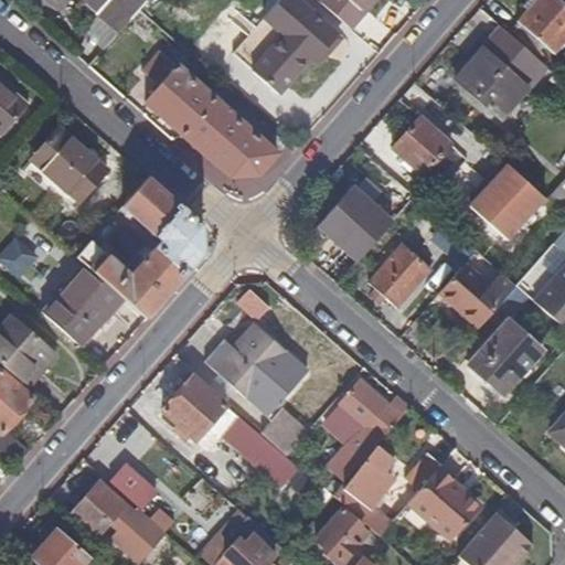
[(107,0),(96,13),(118,34),(138,11),(139,9),(147,0),(107,0)]
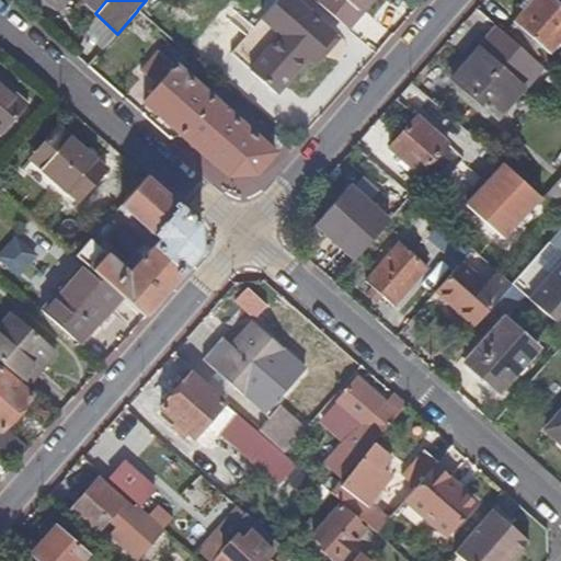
[(162,10),(151,0),(146,0),(138,9),(152,21),(162,10)]
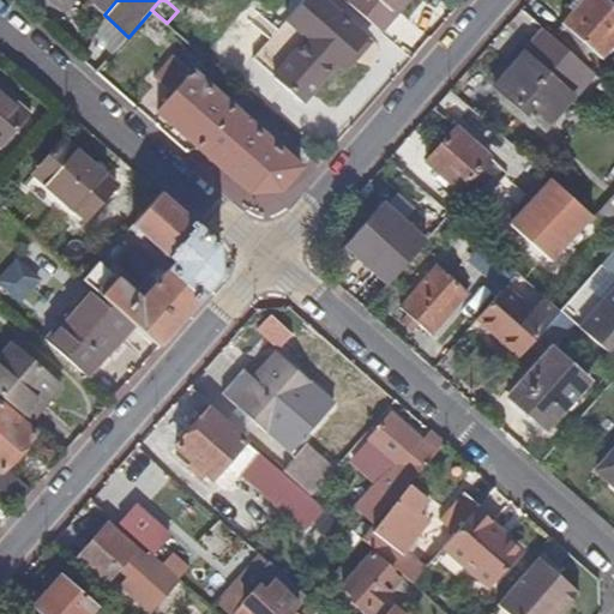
[(185,0),(198,11),(208,0),(185,0)]
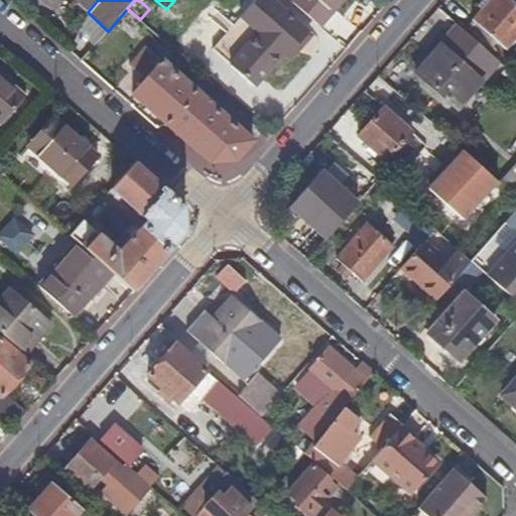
[(254,0),(239,17),(256,33),(231,65),(254,85),(281,55),(286,59),(293,51),(310,32),(273,0),(254,0)]
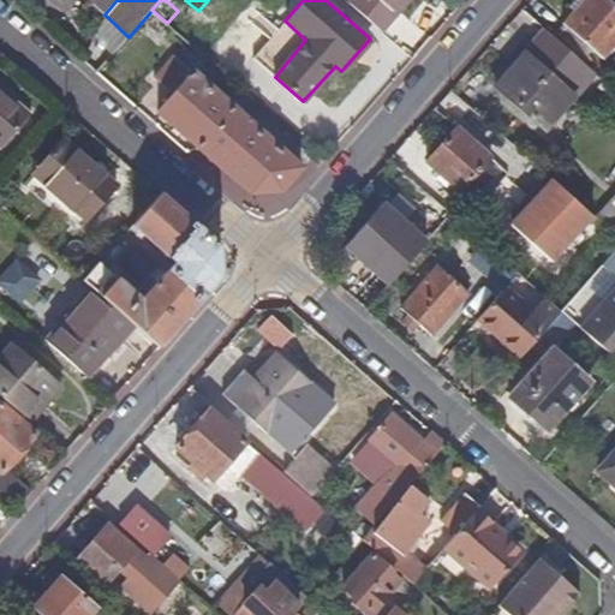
[(348,0),(347,1),(384,33),(411,0),(348,0)]
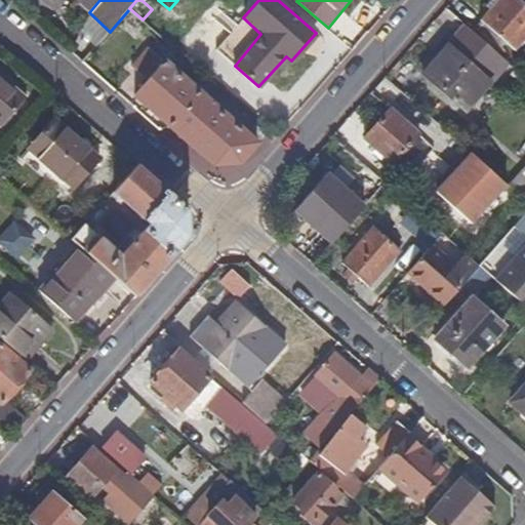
[(524,37),(524,5),(519,0),(497,0),(471,31),(496,53),(506,42),(514,50),(524,37)]
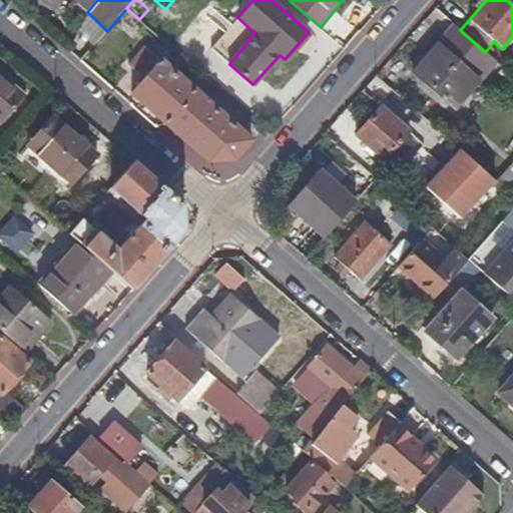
[(460,30),(454,25),(411,73),(453,110),(495,61),(485,52),(460,30)]
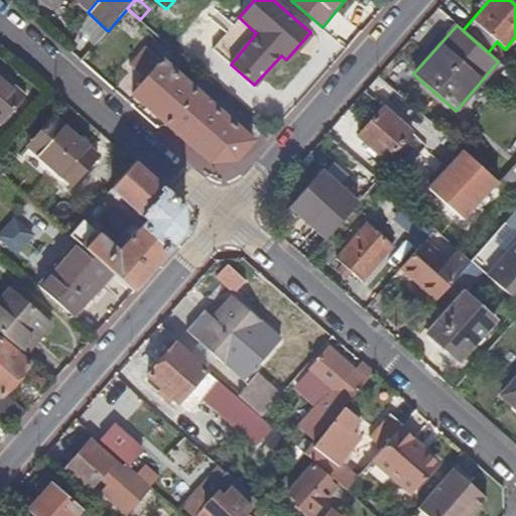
[(146,80),(133,93),(211,161),(236,159),(253,140),(145,45),(128,65),(146,80)]
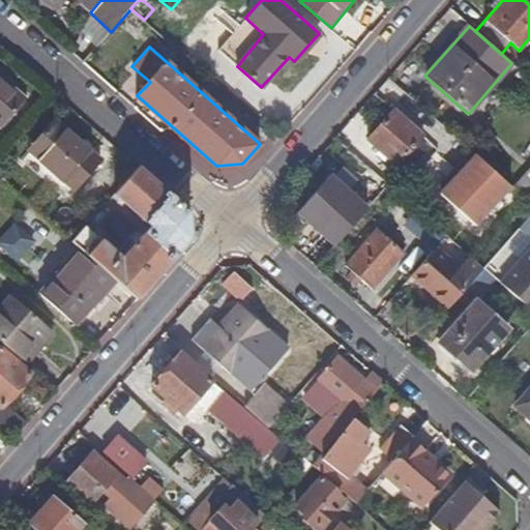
[(305,57),(301,53),(294,61),(298,65),(305,57)]
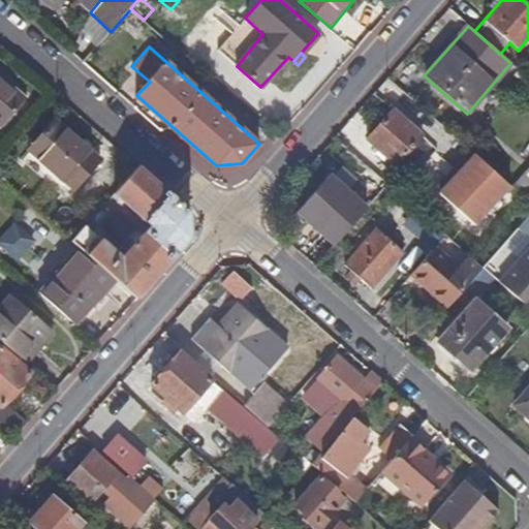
[(0,126),(0,127),(26,97),(0,73),(0,126)]
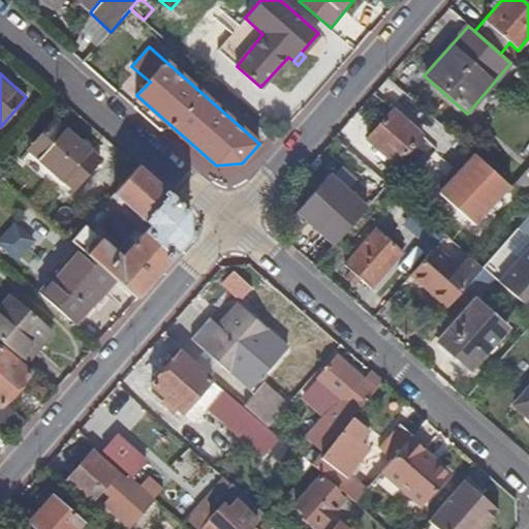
[(423,135),(393,109),(366,139),(396,164),(403,157),(413,145),(423,135)]
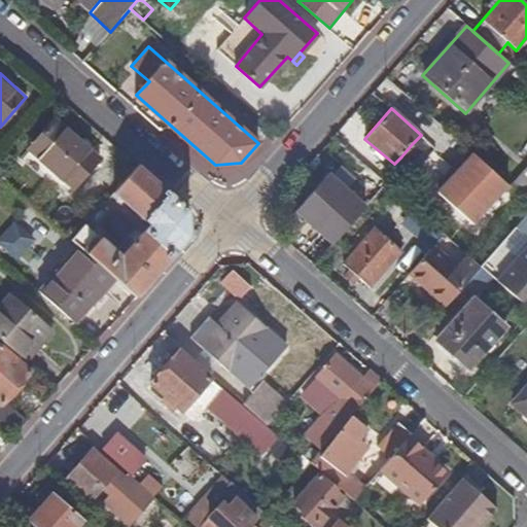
[(54,117),(28,148),(74,189),(100,159),(54,117)]
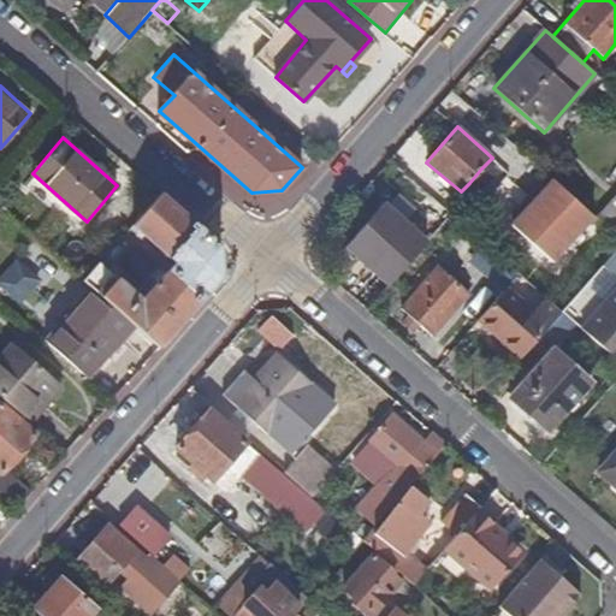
[(492,179),(481,169),(469,183),(481,193),(492,179)]
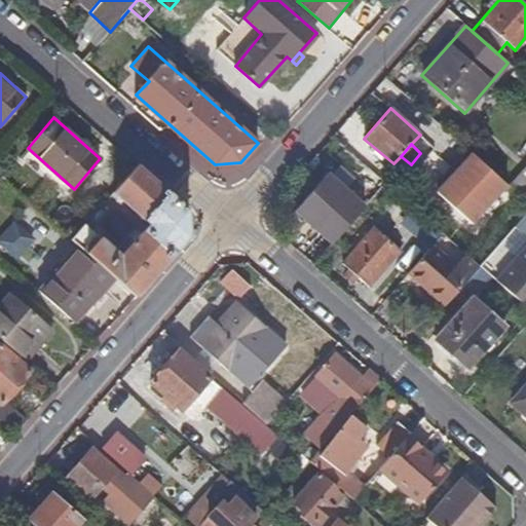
[(471,155),(458,170),(436,194),(471,225),(505,186),(471,155)]
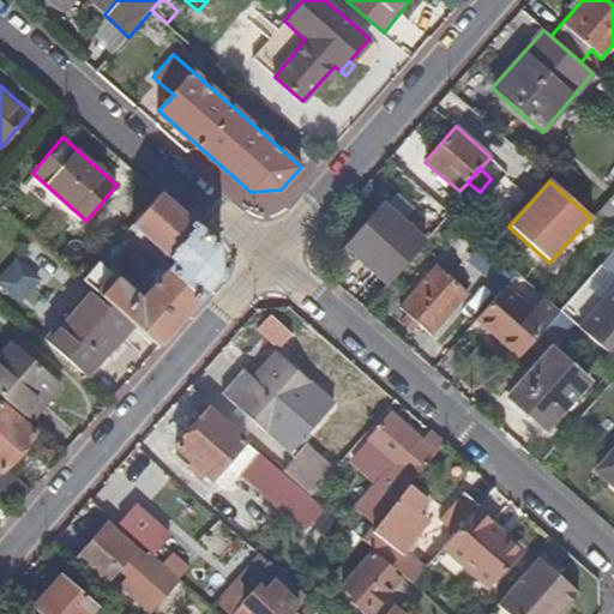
[(132,224),(175,262),(140,300),(97,263),(83,280),(91,287),(133,323),(160,347),(220,277),(217,244),(158,193),(132,224)]
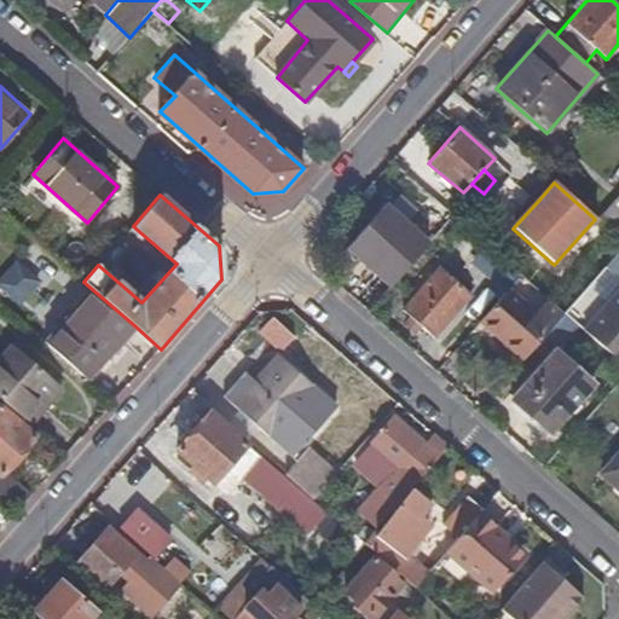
[(618,195),(600,217),(618,233),(618,195)]
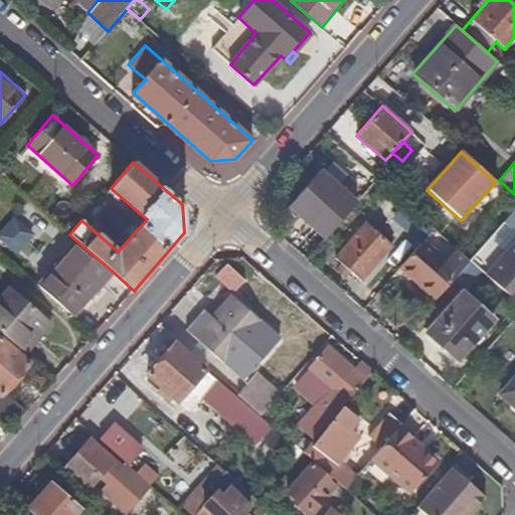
[(358,203),(322,172),(290,209),(313,229),(319,224),(331,234),(358,203)]
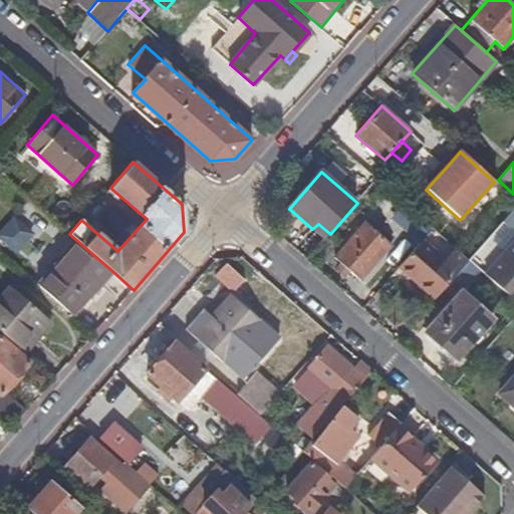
[(432,230),(404,205),(393,218),(422,242),(432,230)]
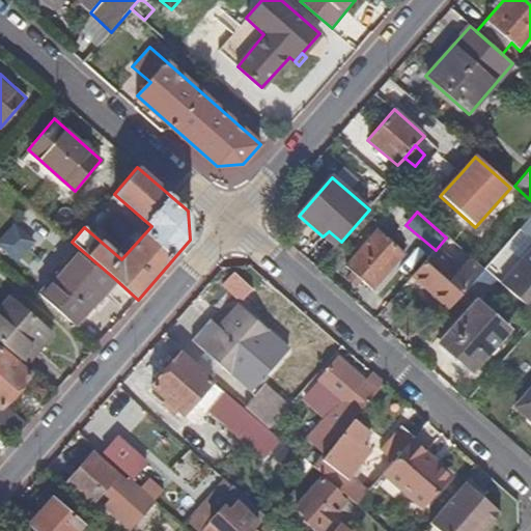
[(516,262),(530,245),(530,216),(502,250),(516,262)]
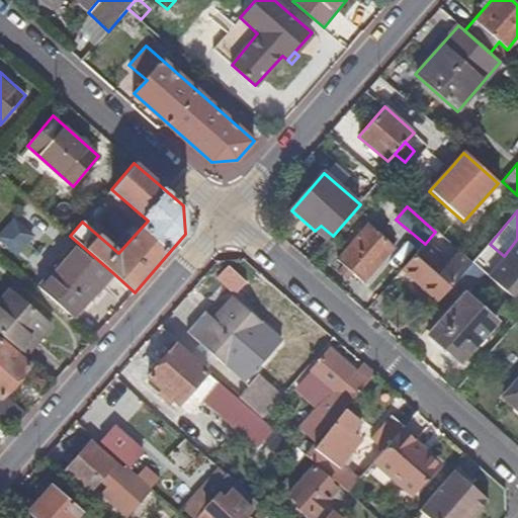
[(0,242),(15,257),(34,237),(14,218),(0,232),(0,242)]
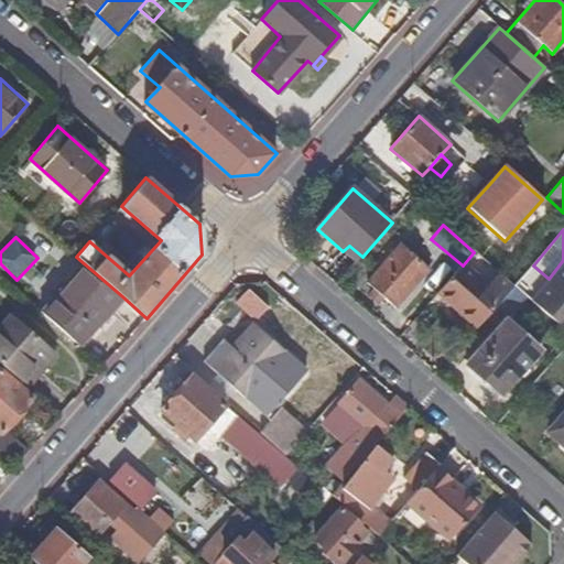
[(431,269),(400,242),(367,282),(375,290),(368,297),(377,304),(384,296),(396,307),(431,269)]
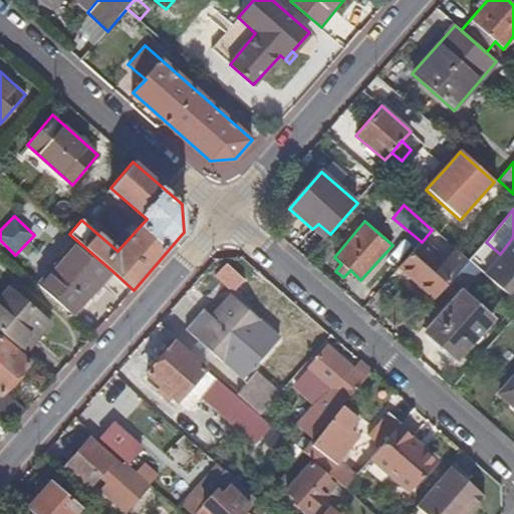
[(318,224),(312,229),(324,240),(330,234),(318,224)]
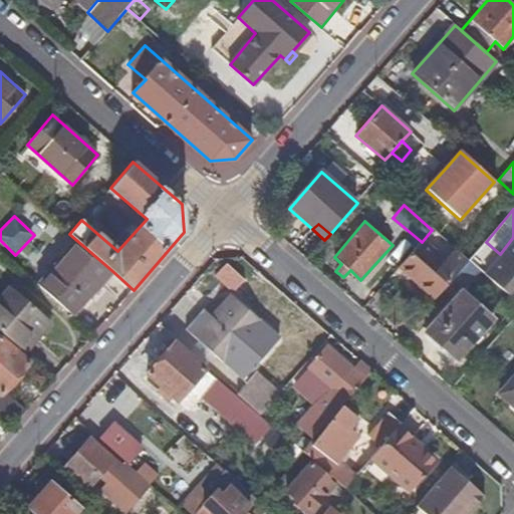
[(432,230),(422,242),(399,268),(434,300),(468,261),(432,230)]
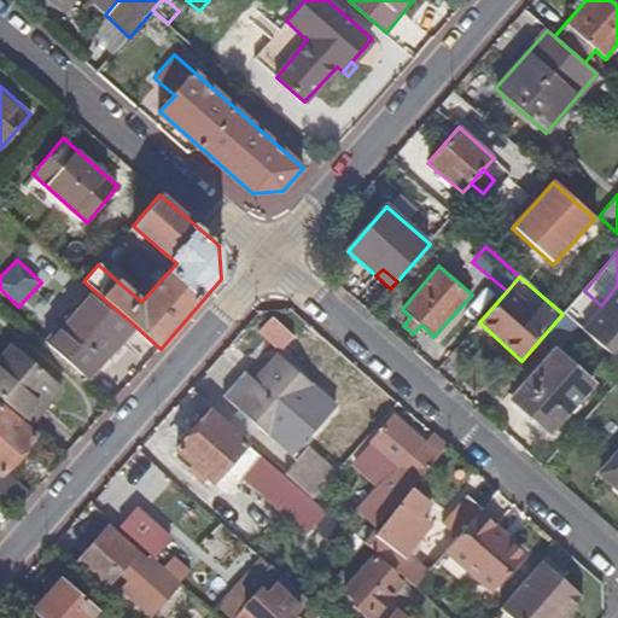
[(134,325),(92,289),(60,325),(101,363),(134,325)]
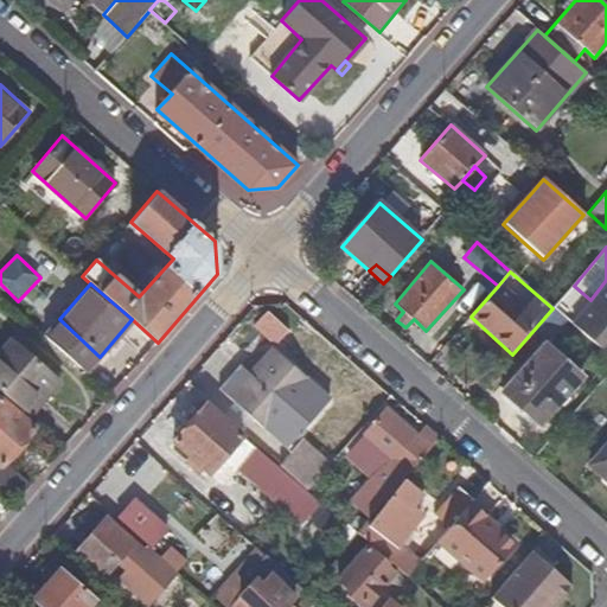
[(606,286),(572,325),(606,356),(606,286)]
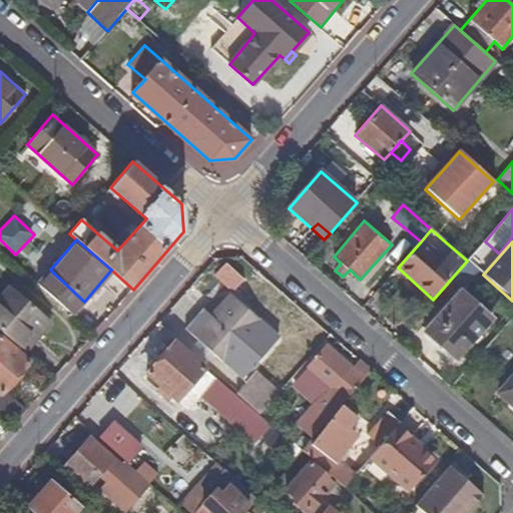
[(243,279),(225,263),(213,276),(232,292),(243,279)]
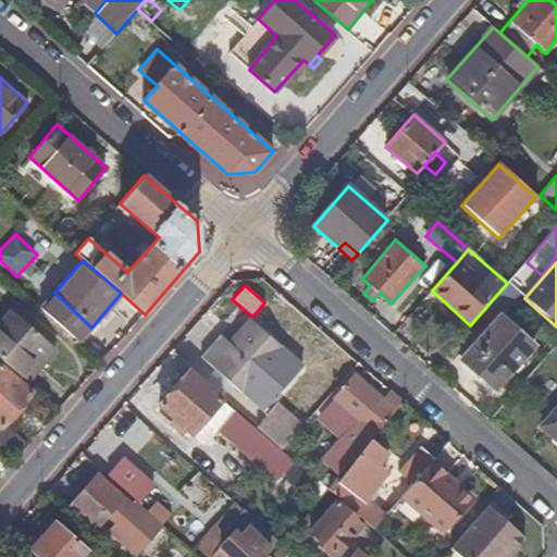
[(59,349),(9,307),(0,317),(0,358),(2,360),(29,383),(59,349)]
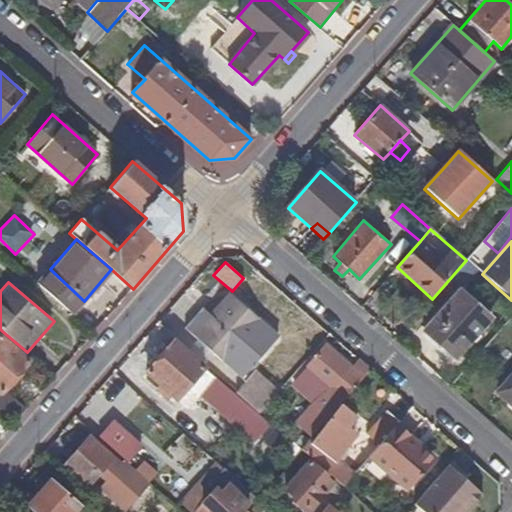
[(492,318),(460,289),(423,330),(456,359),(492,318)]
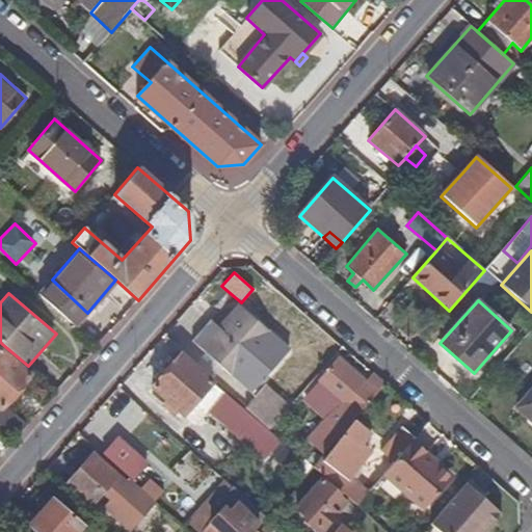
[(274,336),(239,304),(202,348),(236,378),(274,336)]
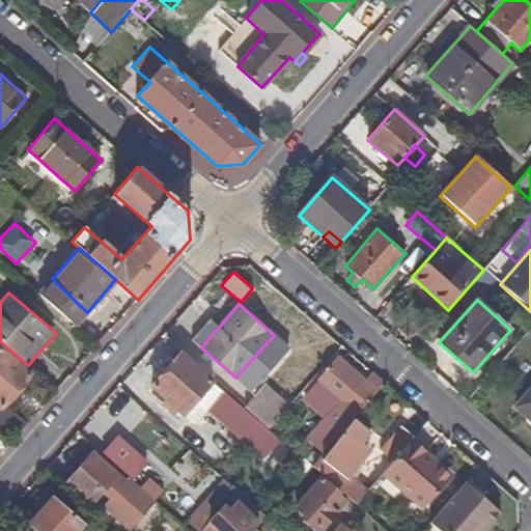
[(249,384),(281,351),(272,342),(241,375),(249,384)]
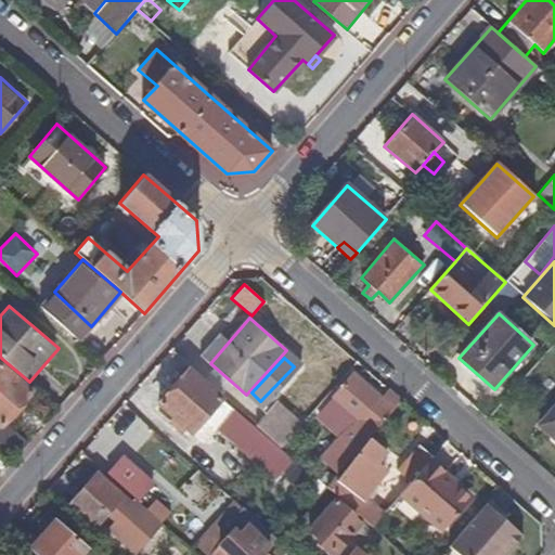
[(22,377),(2,359),(0,361),(0,429),(36,389),(29,382),(26,382),(22,377)]
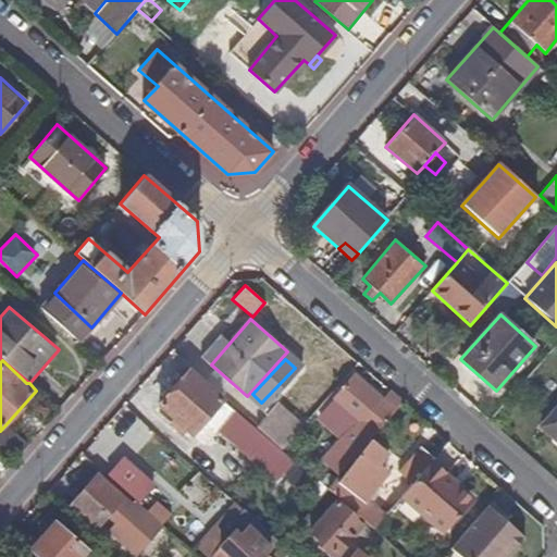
[(223,400),(188,371),(160,404),(180,421),(174,426),(183,434),(188,429),(194,433),(223,400)]
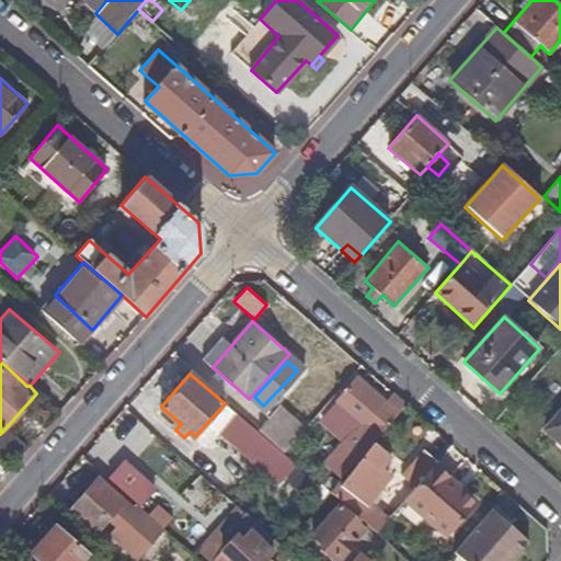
[(356,377),(334,403),(357,424),(322,464),(341,479),(374,443),(380,435),(378,433),(404,404),(392,393),(386,402),(356,377)]
